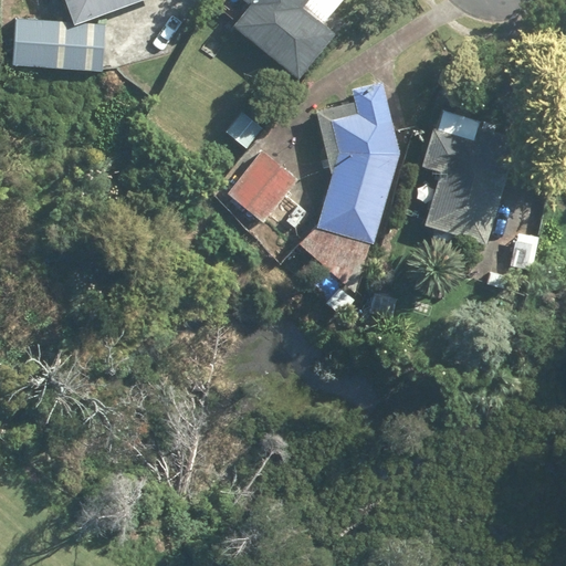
[(308,0),(242,0),(251,7),(234,27),(299,80),(336,34),(323,24),(303,8),(308,0)]
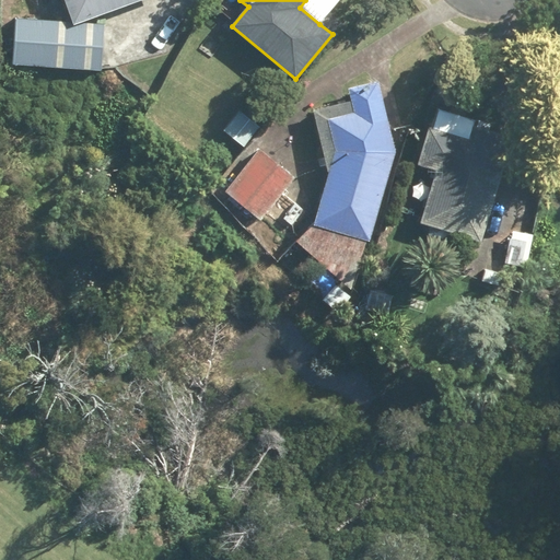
[(127,43),(42,37),(38,81),(124,86),(127,43)]
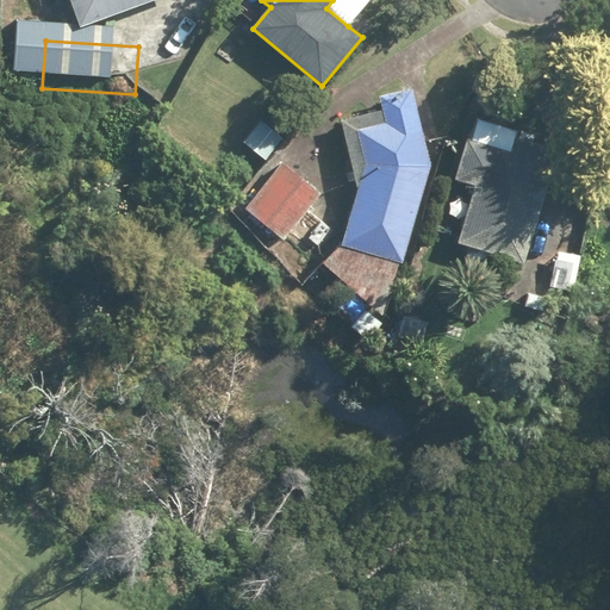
[(379,95),(385,123),(356,130),(365,163),(341,244),(323,263),(381,316),(403,262),(430,166),(411,88),(379,95)]
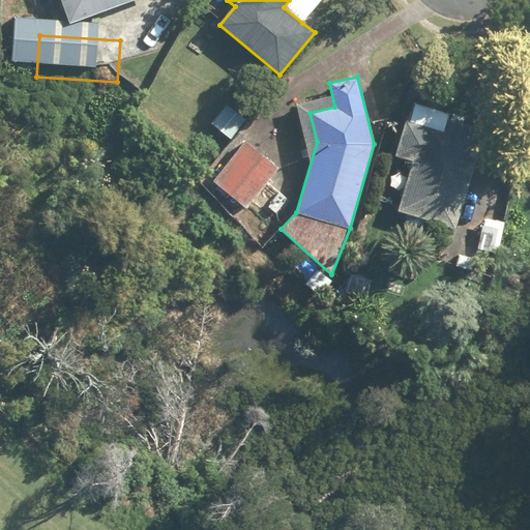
[(452,227),(481,129),(446,119),(448,113),(415,104),(410,121),(405,120),(394,157),(412,163),(398,211),(452,227)]
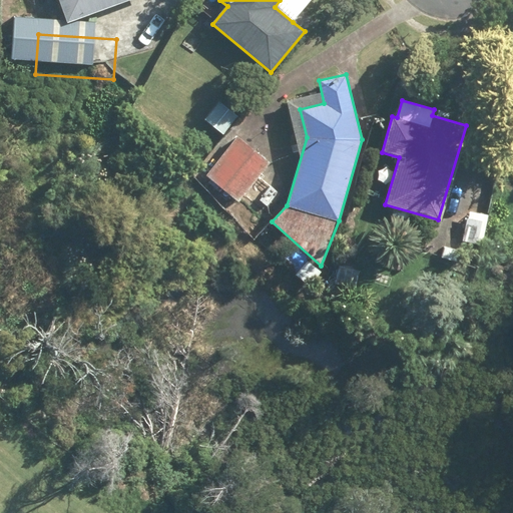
[(238,116),(218,101),(204,119),(223,134),(238,116)]
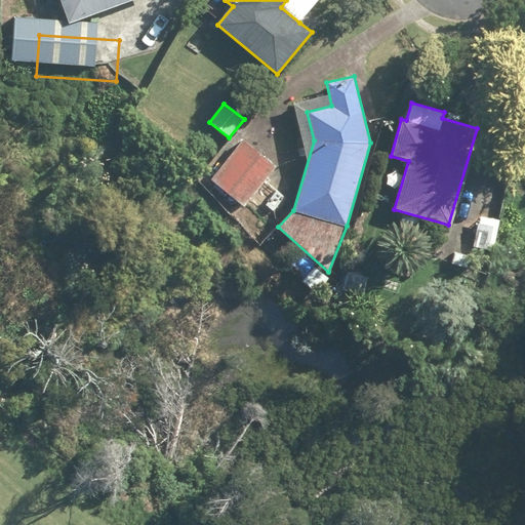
[(277,167),(243,139),(210,178),(244,206),(277,167)]
